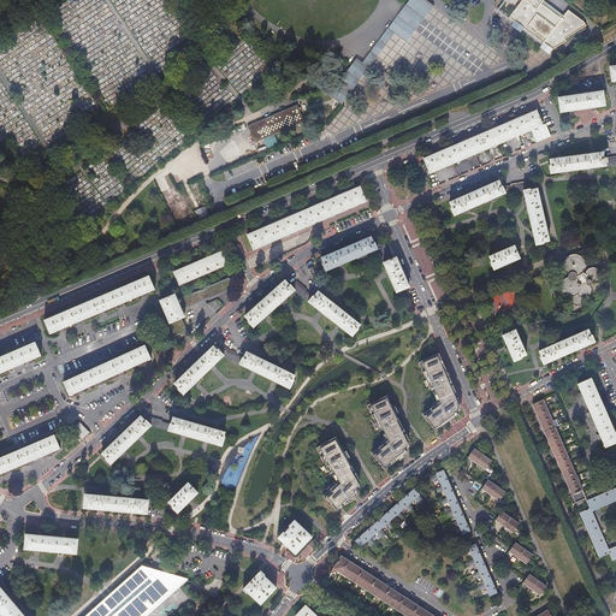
[(396,35),(406,42),(420,24),(434,7),(428,3),(425,0),(412,0),(403,12),(389,30),(396,35)]
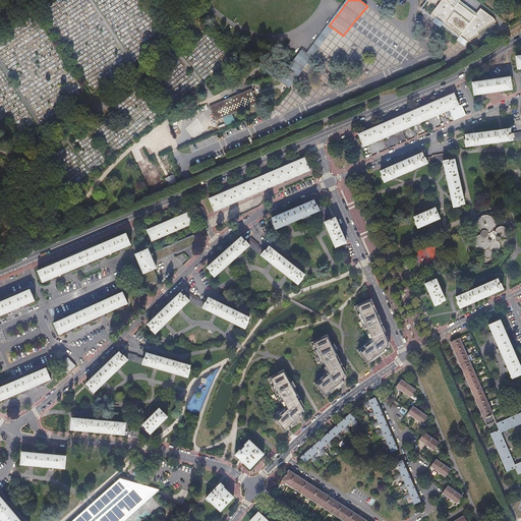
[(426,0),(425,3),(420,9),(433,18),(432,20),(440,26),(442,24),(458,36),(457,39),(460,42),(464,45),(466,42),(496,24),(491,17),(480,7),(476,12),(459,0),(426,0)]
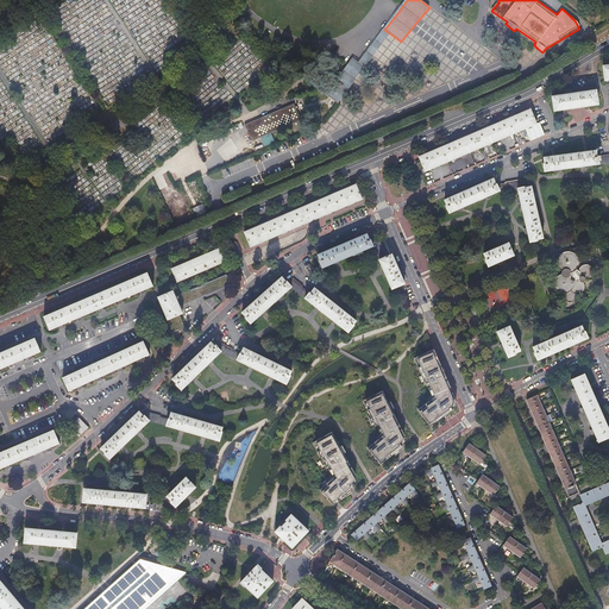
[(384,30),(360,63),(366,68),(391,35),(384,30)]
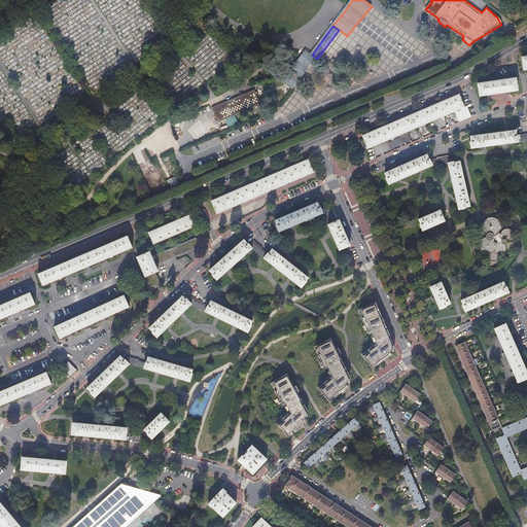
[(317,59),(312,55),(306,49),(301,57),(283,81),(293,90),(317,59)]
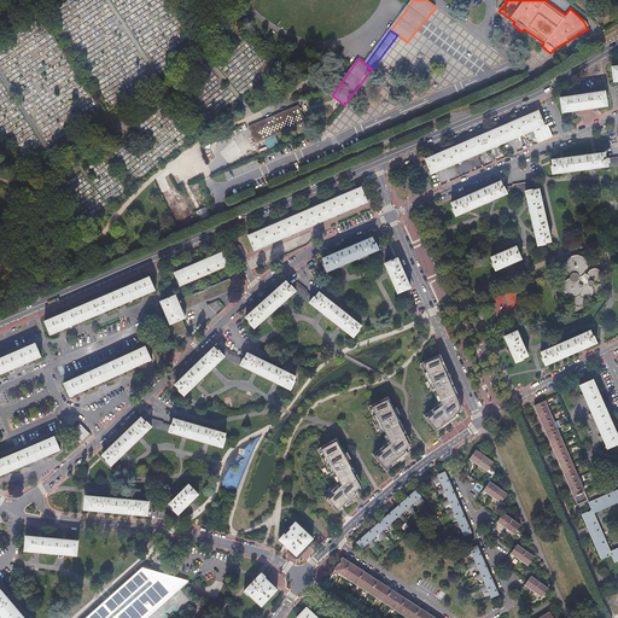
[(605,92),(560,98),(561,112),(572,111),(572,114),(577,112),(577,110),(593,109),(593,111),(598,109),(598,108),(607,106),(605,92)]
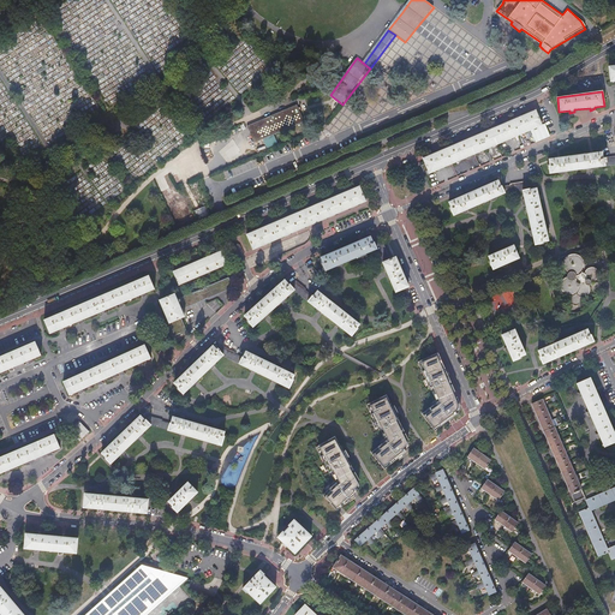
[(264,119),(272,136),(305,123),(298,106),(264,119)]
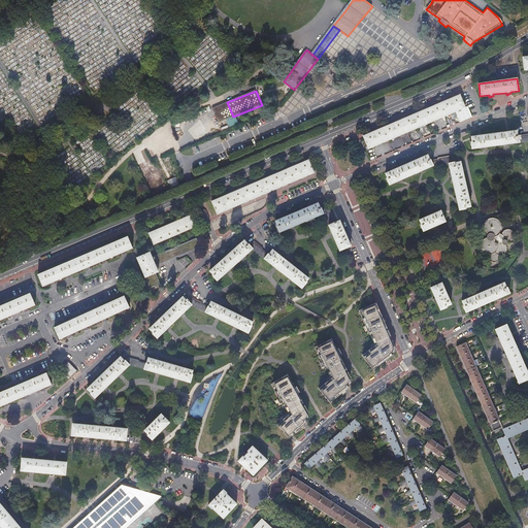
[(456,111),(465,107),(459,95),(451,98),(430,107),(410,116),(391,124),(369,133),(363,136),(365,141),(367,146),(368,149),(456,111)]
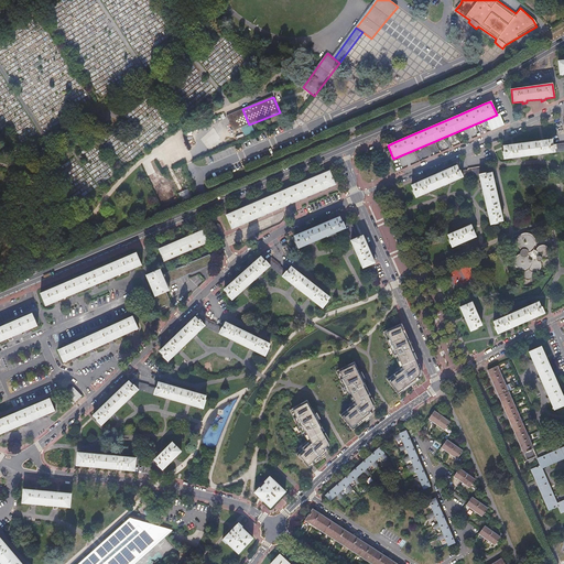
[(234,131),(249,125),(242,109),(227,116),(234,131)]
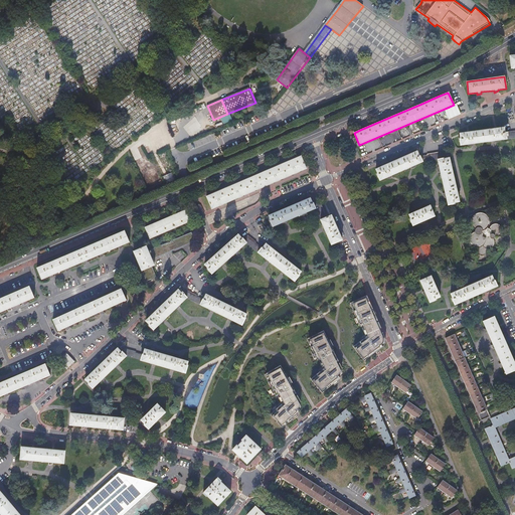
[(454,105),(445,109),(449,119),(461,113),(457,104),(454,105)]
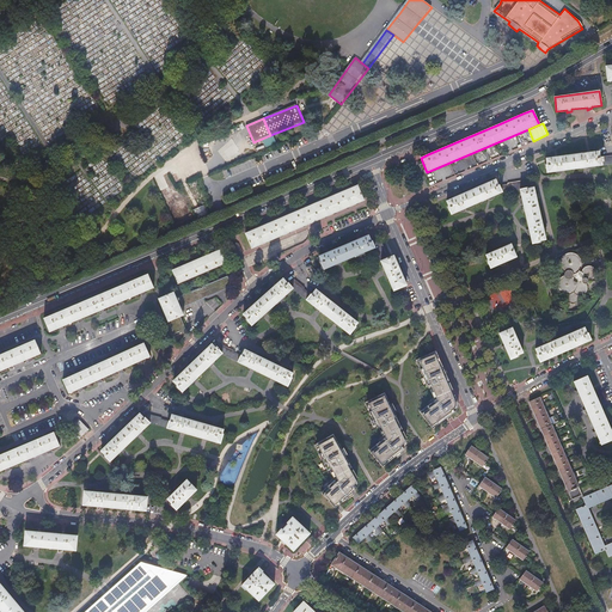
[(600,166),(599,158),(598,152),(545,159),(546,173),(555,172),(555,173),(560,175),(562,171),(587,167),(589,170),(593,169),(593,167),(600,166)]
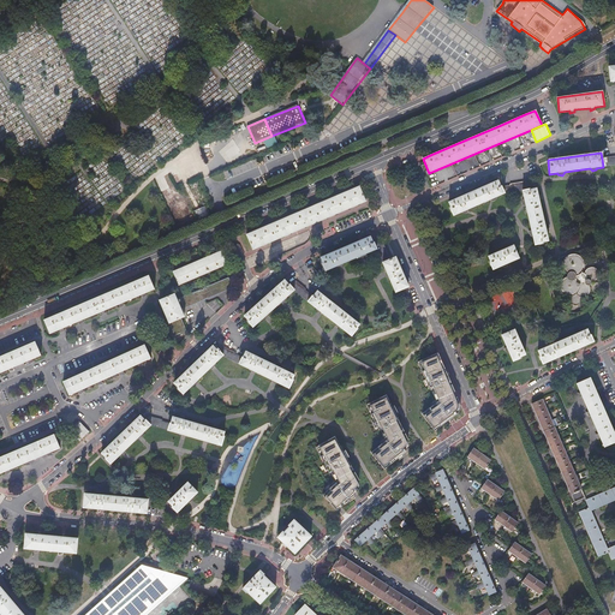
[(614,156),(602,159),(603,167),(614,165),(614,156)]
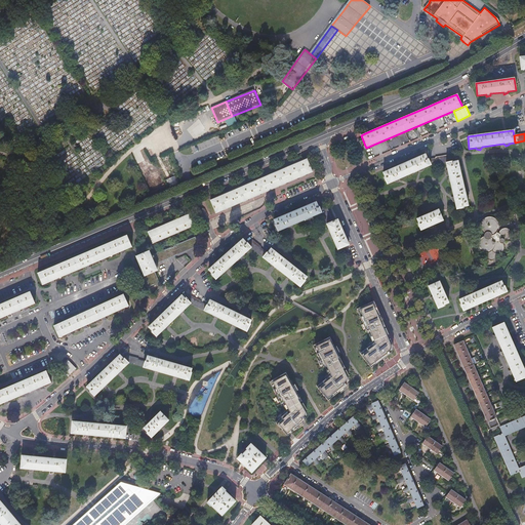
[(431,165),(428,160),(427,160),(425,155),(382,173),(386,178),(385,178),(387,184),(393,182),(394,183),(398,183),(398,179),(418,170),(421,172),(423,169),(423,168),(431,165)]
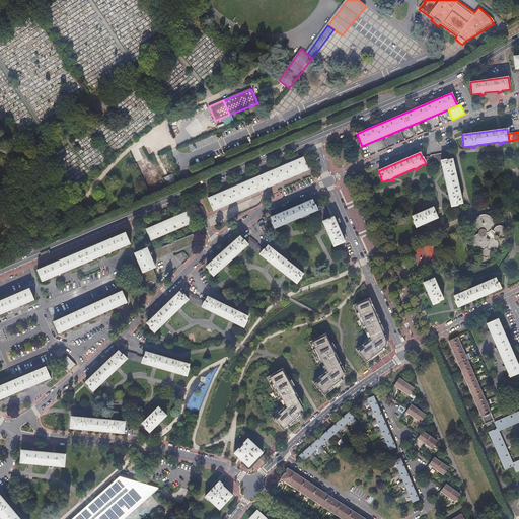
[(441,161),(446,160),(445,154),(431,156),(431,157),(423,158),(426,163),(441,161)]
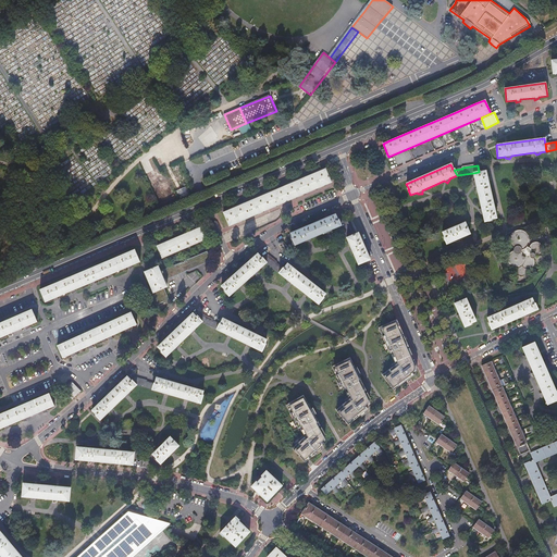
[(258,197),(223,212),(229,226),(239,222),(260,213),(277,206),(300,196),(322,186),(331,183),(325,169),(258,197)]
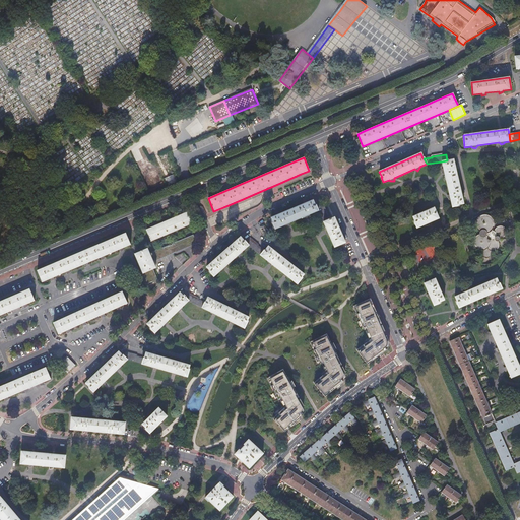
[(447,160),(442,161),(444,169),(442,170),(441,173),(445,174),(450,196),(447,197),(449,200),(451,200),(452,207),(458,206),(458,205),(463,204),(453,160),(448,161),(447,160)]
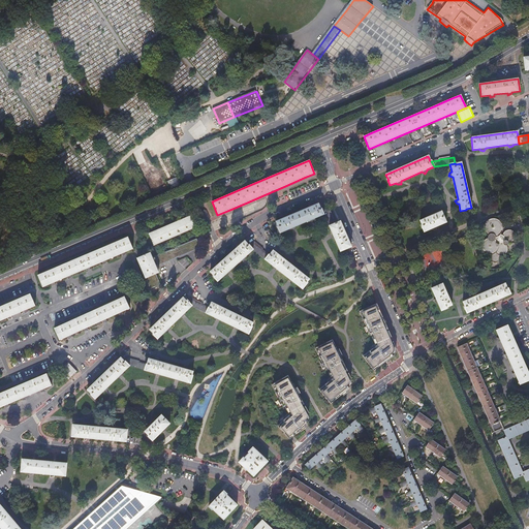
[(276,221),(278,226),(277,227),(280,232),(290,228),(291,229),(292,228),(294,228),(294,227),(309,221),(309,222),(311,221),(312,220),(312,219),(323,214),(320,209),(318,204),(276,221)]
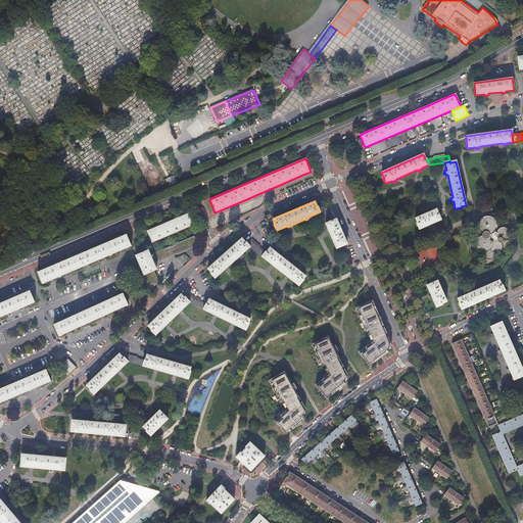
[(324,203),(317,206),(320,211),(325,224),(331,221),(324,203)]
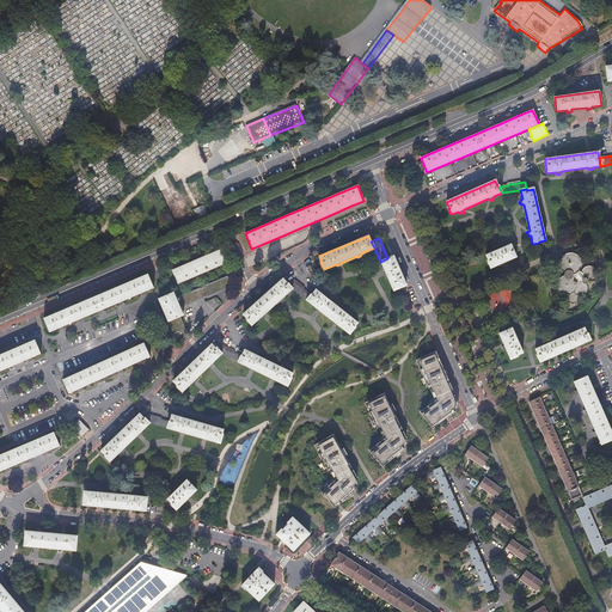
[(231,248),(233,256),(242,252),(239,244),(236,243),(232,245),(231,248)]
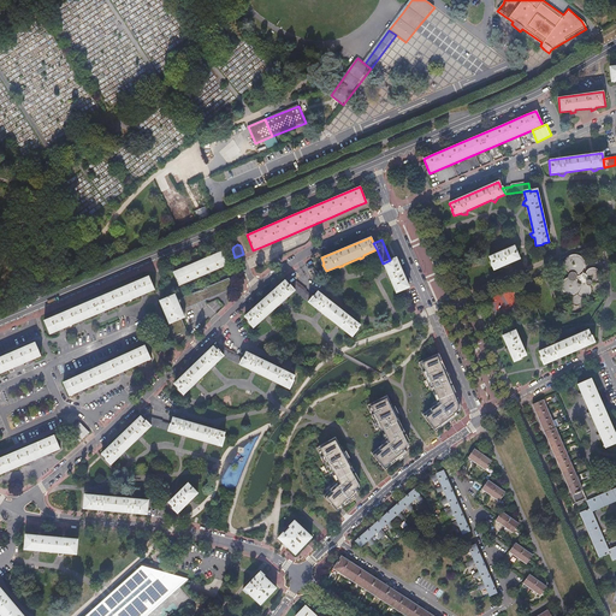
[(492,264),(491,264),(493,271),(502,267),(503,268),(507,268),(505,265),(520,259),(514,247),(490,258),(492,264)]
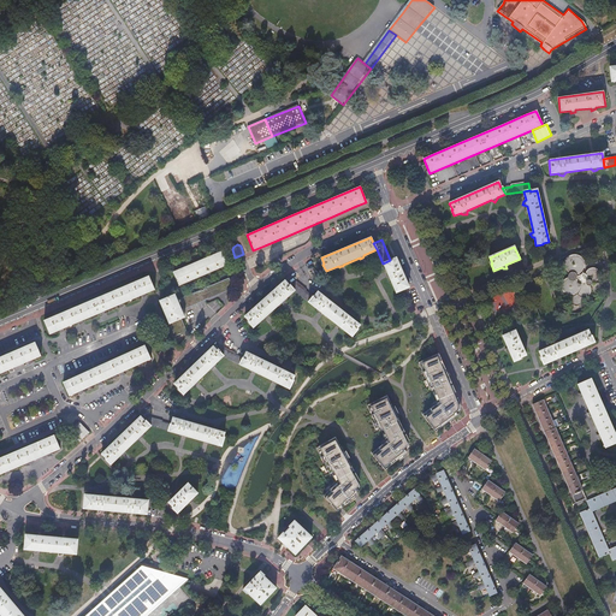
[(223,252),(173,272),(179,288),(230,266),(223,252)]
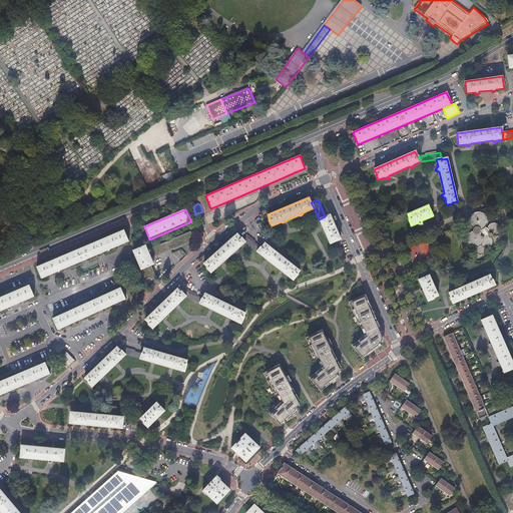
[(473,213),(472,213),(471,214),(469,215),(469,216),(468,218),(467,219),(467,222),(468,224),(468,226),(470,227),(471,228),(472,229),(471,230),(471,231),(472,233),(470,234),(469,235),(468,236),(468,237),(467,239),(468,241),(468,243),(469,244),(470,245),(471,246),(472,246),(474,247),(476,246),(476,248),(476,250),(477,251),(478,252),(479,253),(481,253),(482,253),(484,252),(486,251),(486,250),(487,249),(487,248),(486,246),(488,246),(489,246),(490,245),(491,244),(492,243),(493,242),(495,242),(497,244),(500,243),(501,241),(502,239),(501,237),(499,235),(497,235),(494,236),(491,236),(492,234),(492,233),(494,233),(495,232),(496,232),(497,231),(498,229),(498,228),(498,226),(497,223),(496,222),(494,221),(492,220),(490,220),(489,221),(488,222),(487,223),(486,224),(486,225),(486,226),(485,226),(484,225),(482,226),(483,224),(484,221),(483,219),(483,217),(482,216),(481,214),(480,214),(478,213),(475,213),(473,213)]
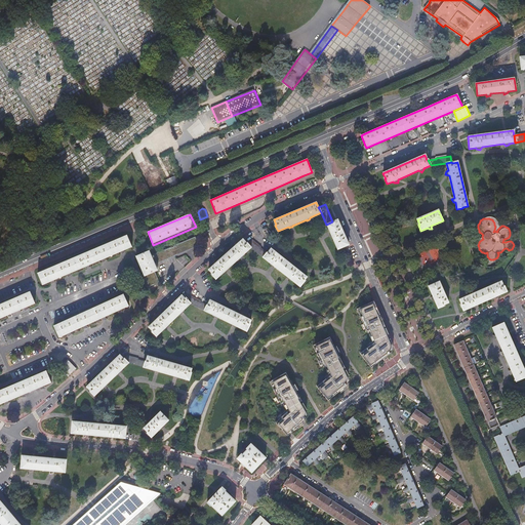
[(342,232),(337,219),(332,221),(326,225),(331,236),(337,249),(349,245),(342,232)]
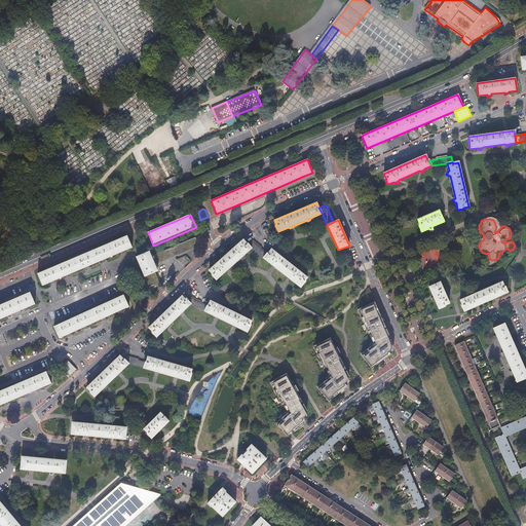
[(133,248),(127,236),(37,274),(42,286),(49,283),(50,284),(52,284),(54,284),(53,280),(66,275),(67,276),(69,276),(71,276),(70,273),(85,267),(85,269),(87,268),(89,268),(89,266),(102,261),(102,262),(104,262),(106,261),(105,259),(120,253),(121,254),(123,254),(125,253),(125,251),(133,248)]
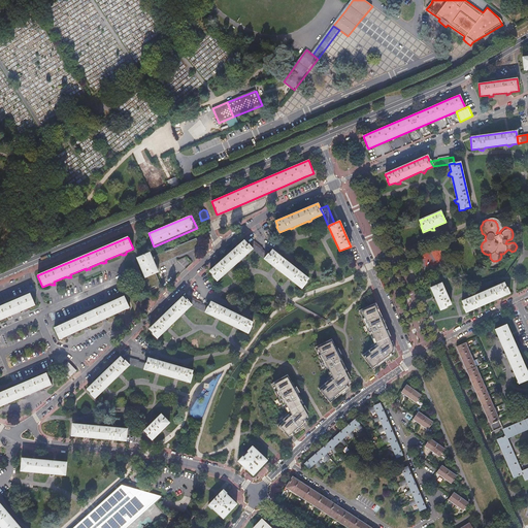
[(177,258),(178,258),(201,250),(197,240),(153,258),(156,266),(177,258)]
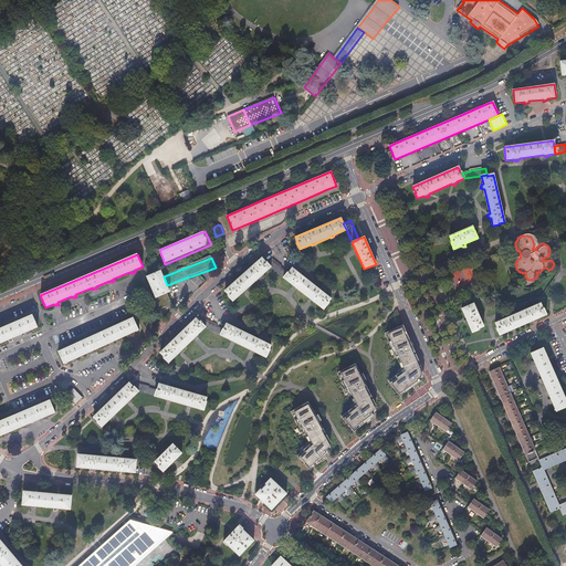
[(233,301),(243,292),(244,292),(247,290),(259,278),(260,279),(262,275),(270,269),(262,259),(226,291),(230,295),(229,295),(233,301)]
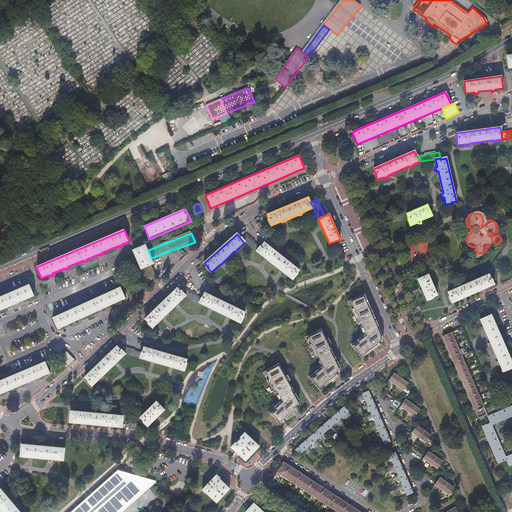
[(264,242),(257,252),(281,270),(280,271),(282,273),(283,272),(292,279),(293,279),(298,274),(297,273),(299,270),(264,242)]
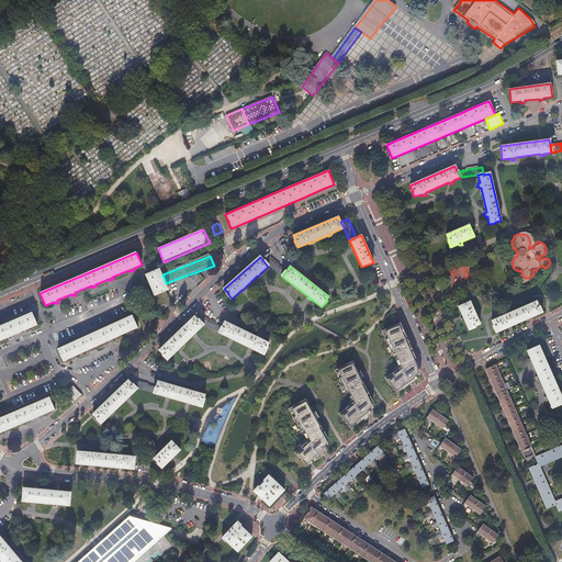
[(155,295),(166,291),(168,290),(166,283),(163,274),(160,269),(146,274),(148,282),(147,282),(148,285),(149,288),(150,287),(155,295)]
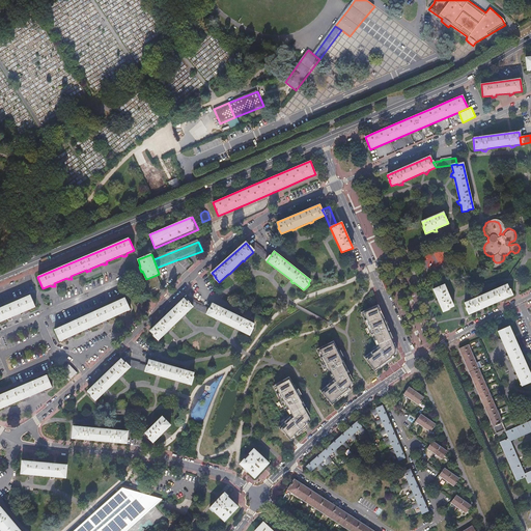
[(157,275),(146,279),(150,290),(161,286),(157,275)]
